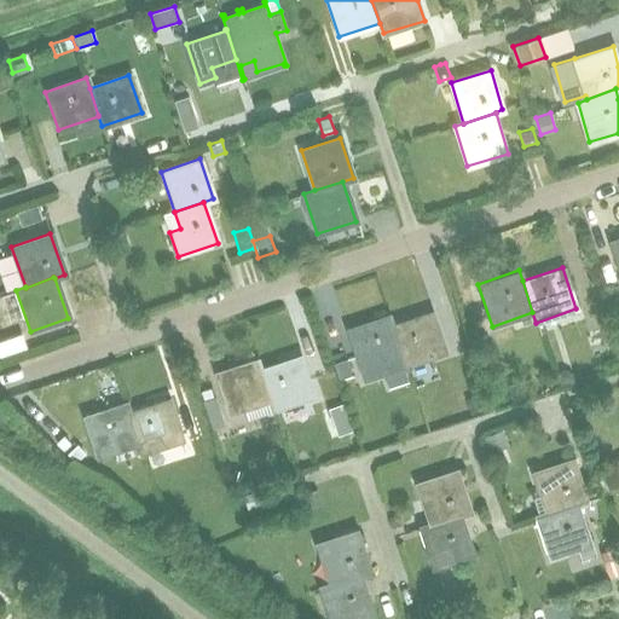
[(392,324),(389,324),(401,357),(404,365),(405,365),(445,352),(431,311),(392,324)]
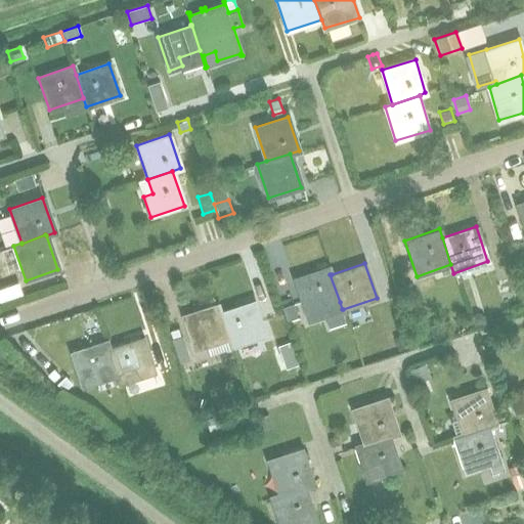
[(328,266),(294,277),(306,313),(308,320),(342,309),(340,302),(330,274),(328,266)]
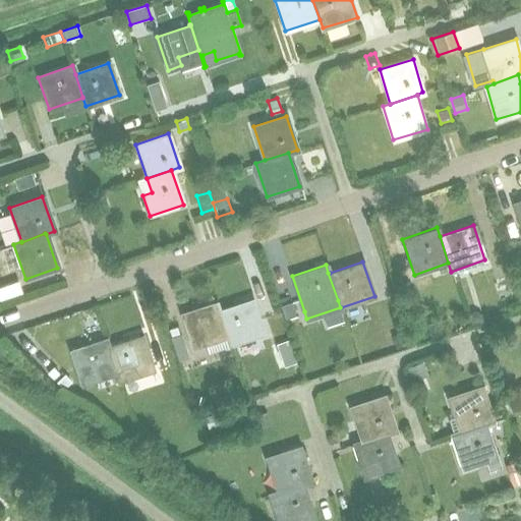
[(252,298),(218,308),(227,337),(229,345),(264,334),(252,298)]
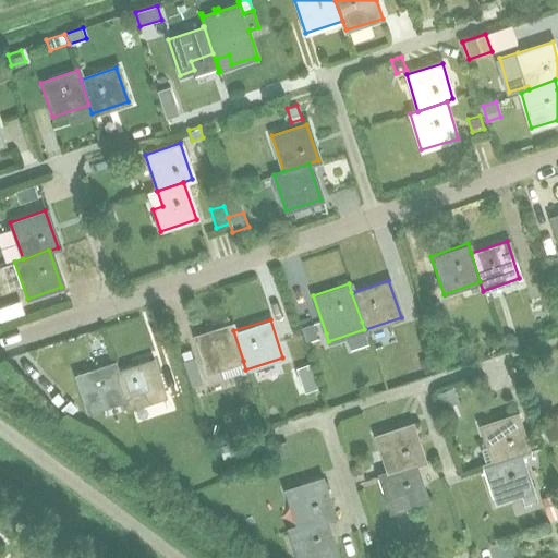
[(243,361),(233,330),(231,324),(194,335),(206,373),(243,361)]
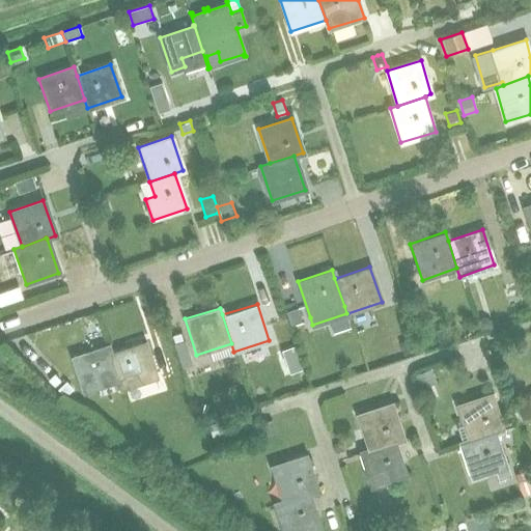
[(298,308),(286,311),(291,324),(302,320),(298,308)]
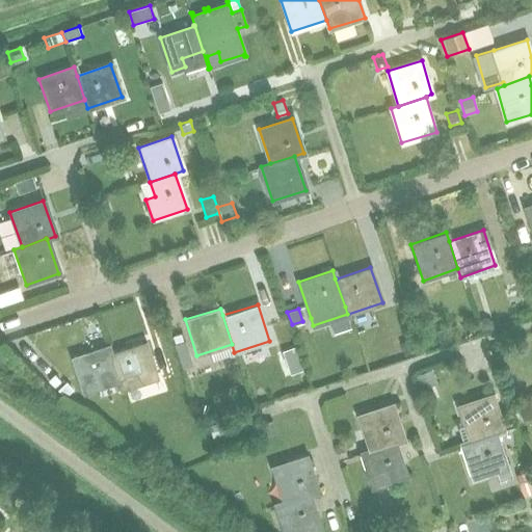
[(482,330),(494,326),(490,320),(484,316),(478,319),(482,330)]
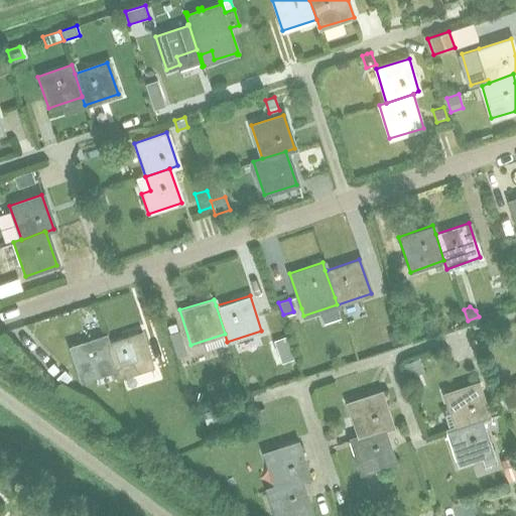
[(433,317),(422,320),(426,334),(437,330),(433,317)]
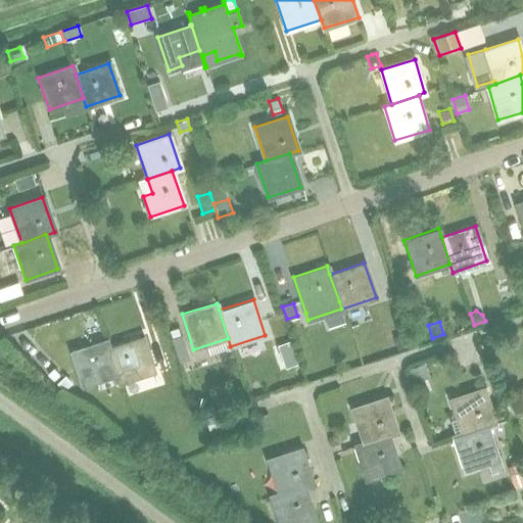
[(177,327),(169,330),(171,336),(179,334),(177,327)]
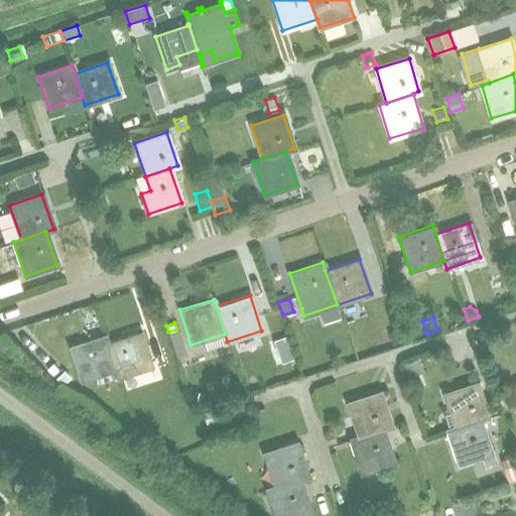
[(401,329),(389,333),(393,345),(405,340),(401,329)]
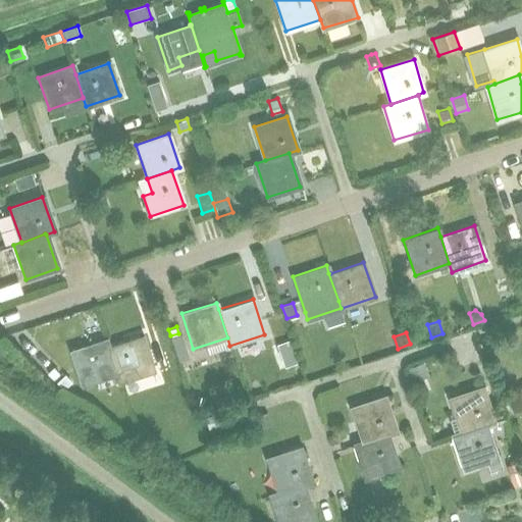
[(142,335),(108,347),(117,374),(119,382),(153,371),(142,335)]
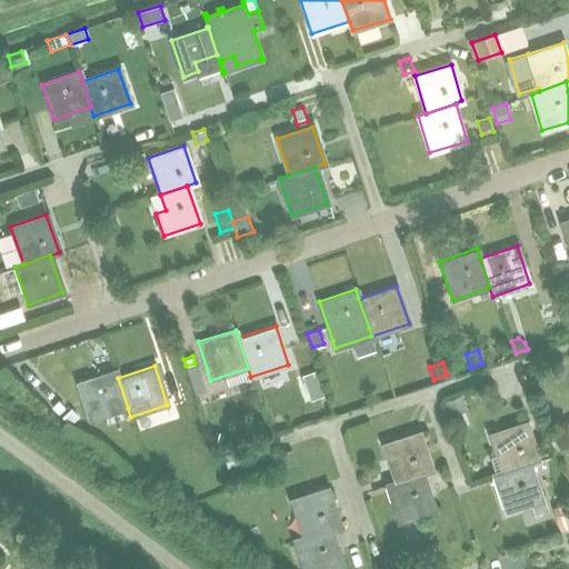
[(198,366),(187,369),(191,385),(203,380),(198,366)]
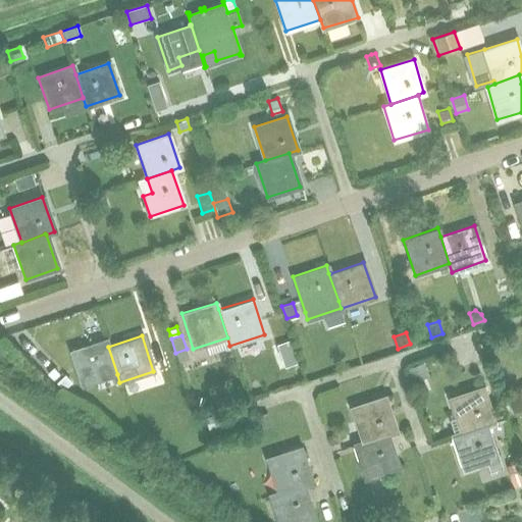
[(117,374),(108,347),(105,338),(71,350),(83,385),(117,374)]
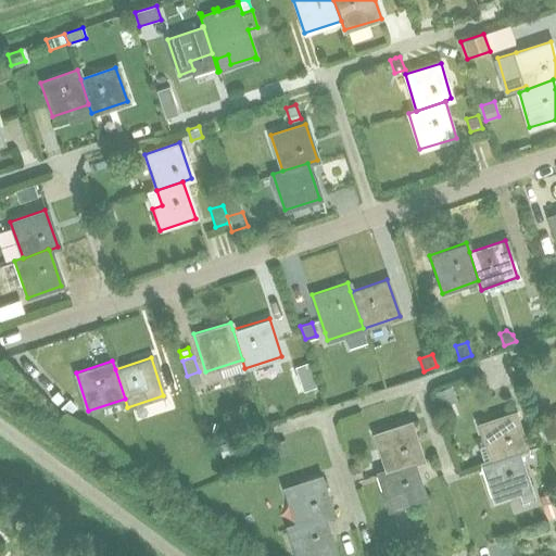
[(307,362),(295,366),(304,390),(315,387),(307,362)]
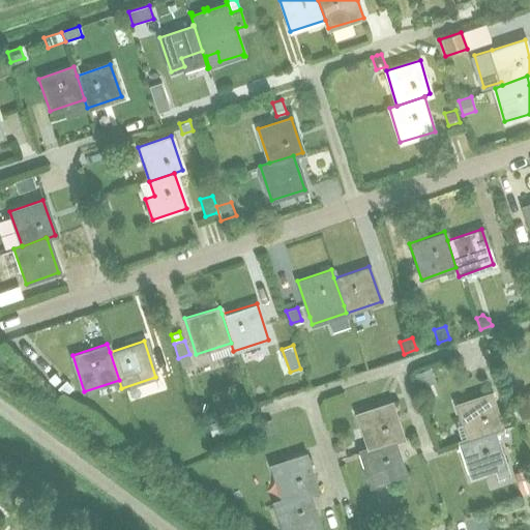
[(430,367),(414,373),(419,387),(435,381),(430,367)]
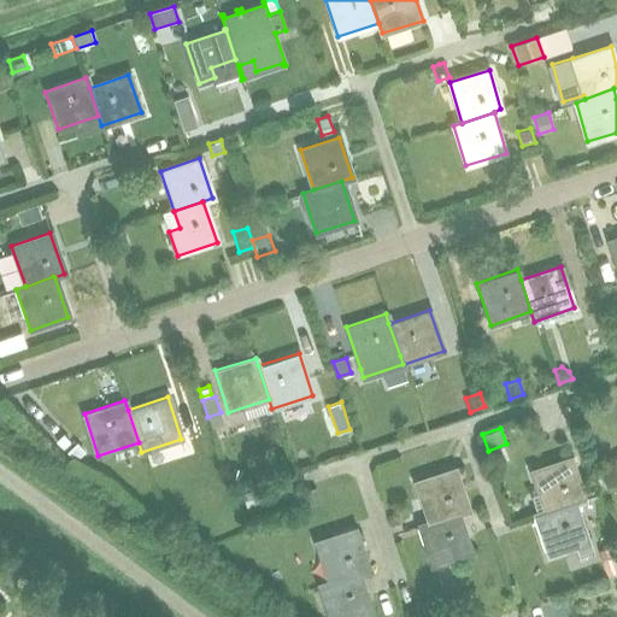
[(63,434),(56,441),(63,448),(70,441),(63,434)]
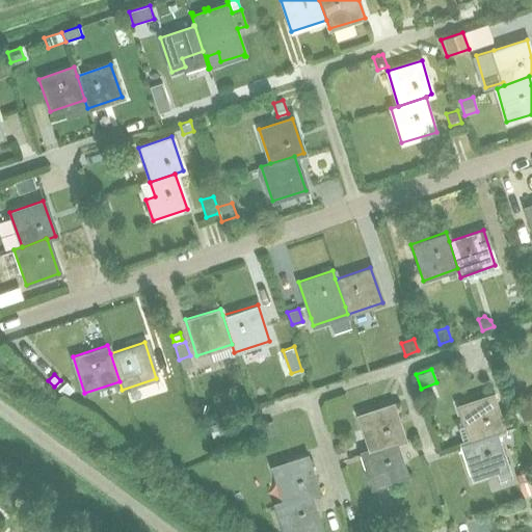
[(67,381),(57,390),(64,397),(73,389),(67,381)]
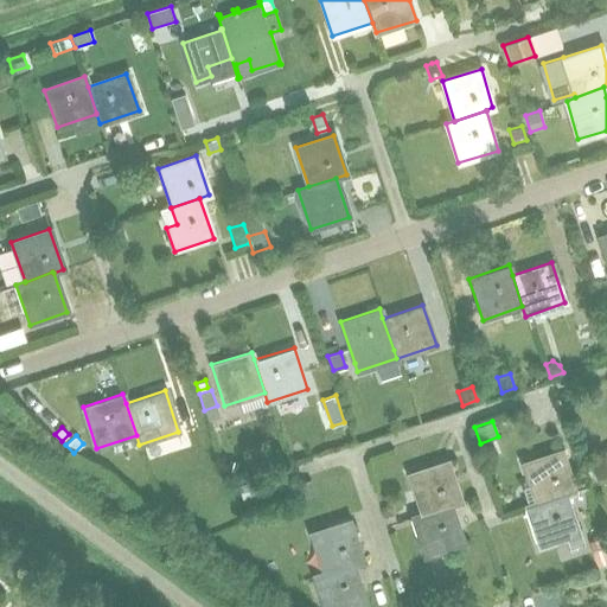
[(562,451),(521,465),(528,486),(523,487),(529,505),(534,503),(564,493),(575,490),(562,451)]
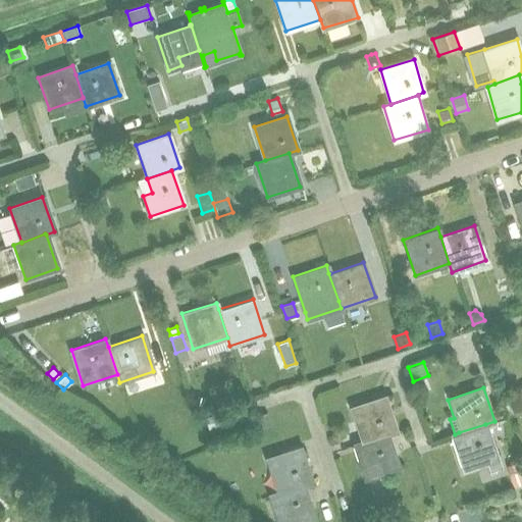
[(196,395),(193,405),(202,408),(205,398),(196,395)]
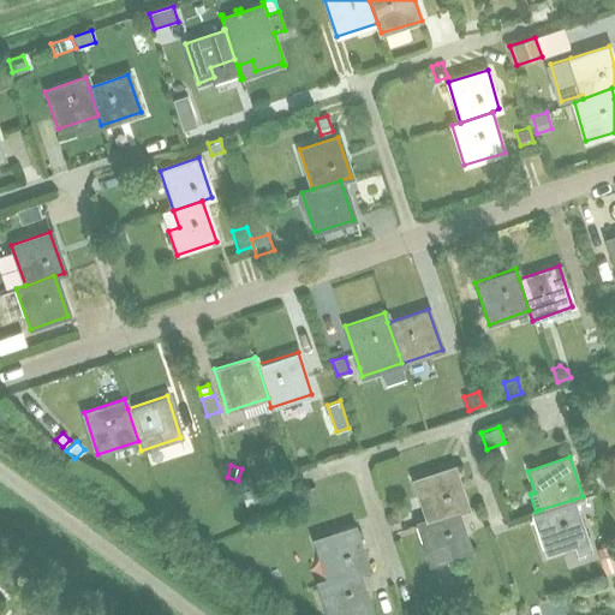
[(614,471),(613,465),(598,470),(603,485),(614,482),(614,471)]
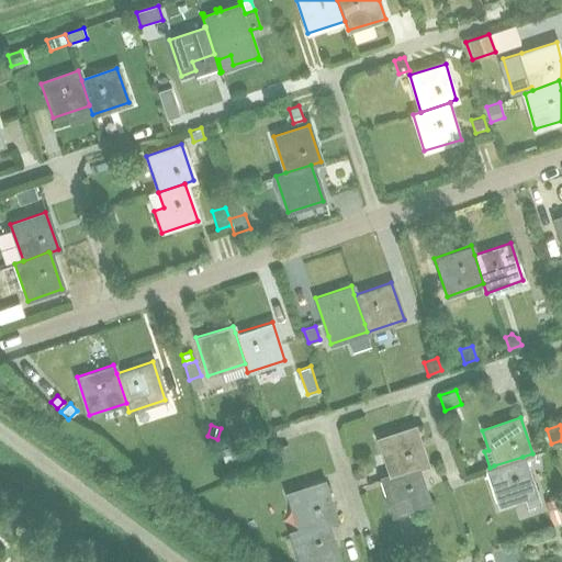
[(377,440),(389,475),(418,467),(428,463),(416,427),(377,440)]
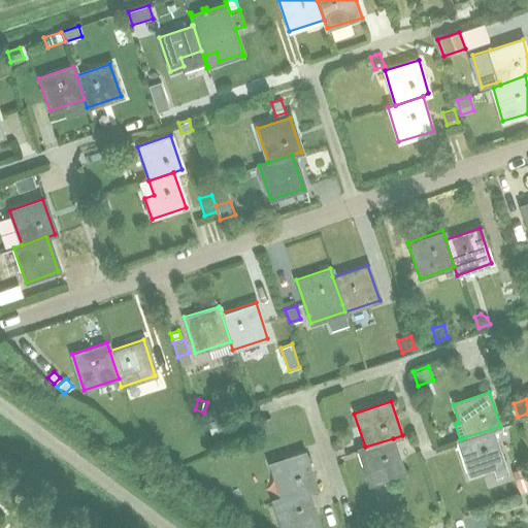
[(249,408),(235,411),(237,421),(251,418),(249,408)]
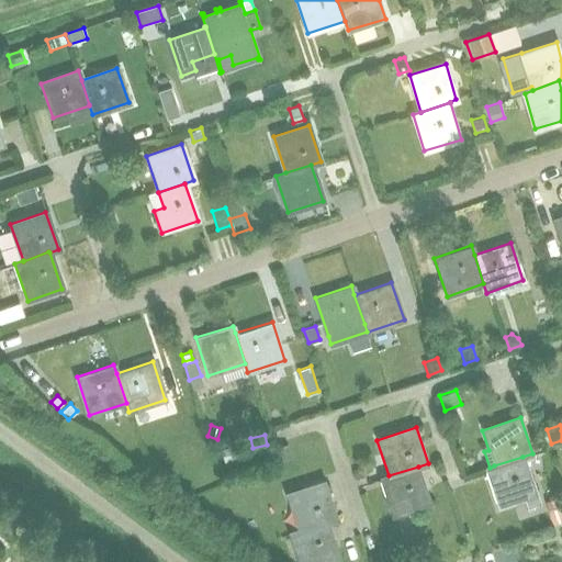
[(236,444),(220,448),(224,461),(240,457),(236,444)]
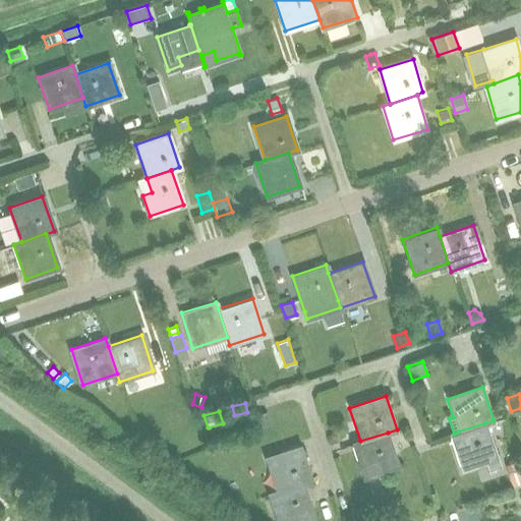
[(267,411),(255,414),(259,427),(271,423),(267,411)]
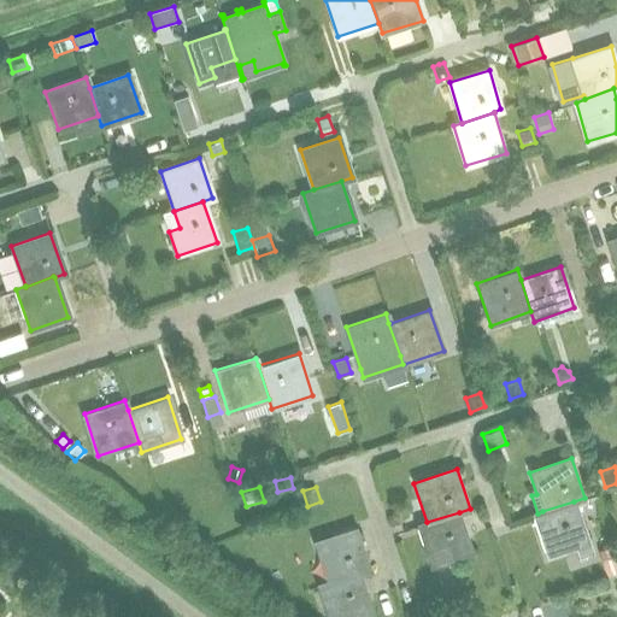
[(538,513),(533,515),(546,556),(577,545),(581,553),(593,550),(589,536),(586,536),(574,501),(542,511),(538,513)]
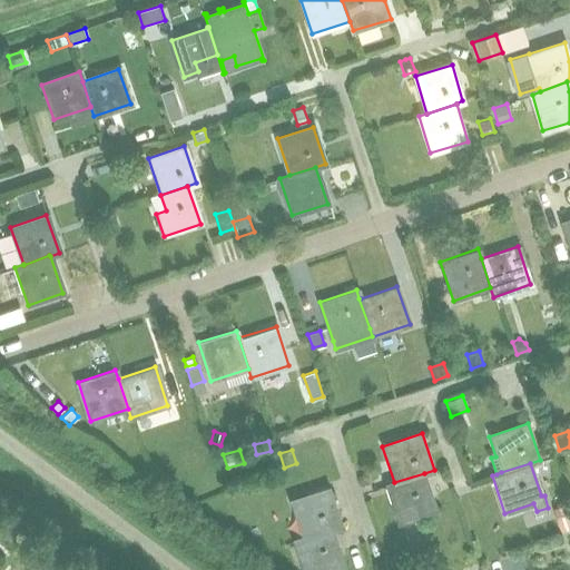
[(366,472),(356,475),(362,491),(371,488),(366,472)]
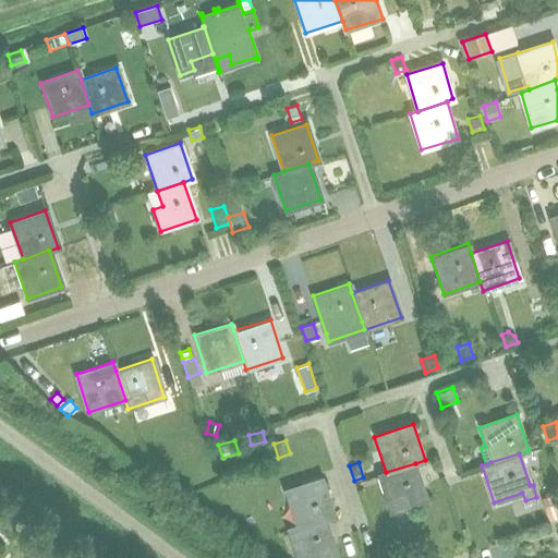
[(415,463),(386,472),(376,475),(388,512),(428,499),(415,463)]
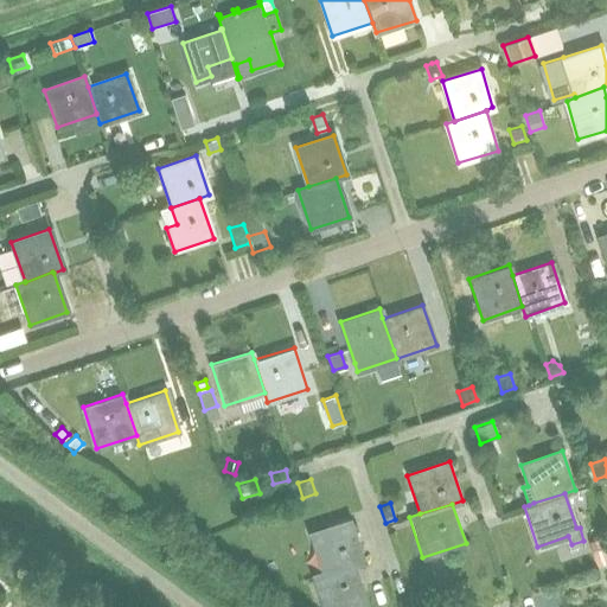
[(308,534),(321,573),(353,563),(364,560),(351,521),(308,534)]
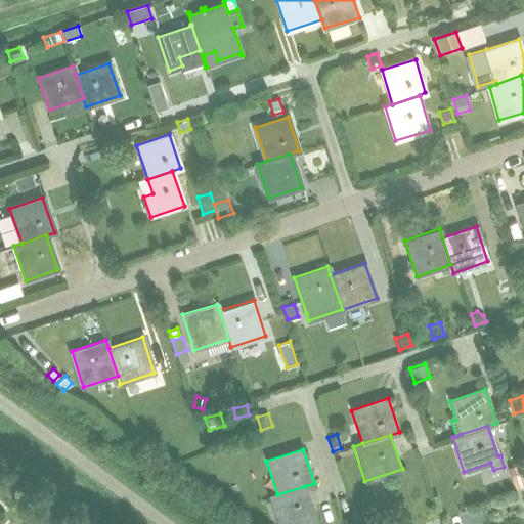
[(523,470),(522,465),(511,469),(518,489),(523,487),(523,470)]
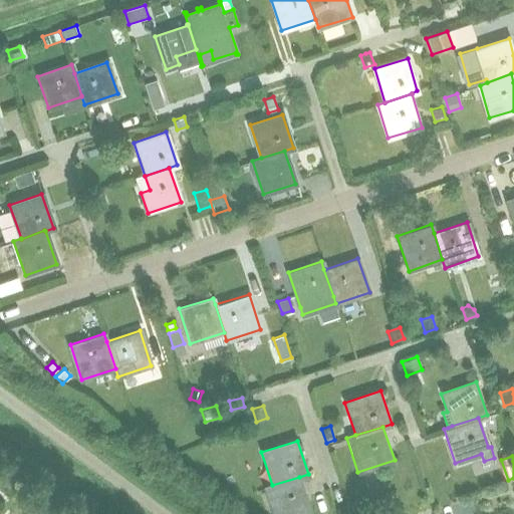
[(17,477),(0,464),(0,480),(9,487),(17,477)]
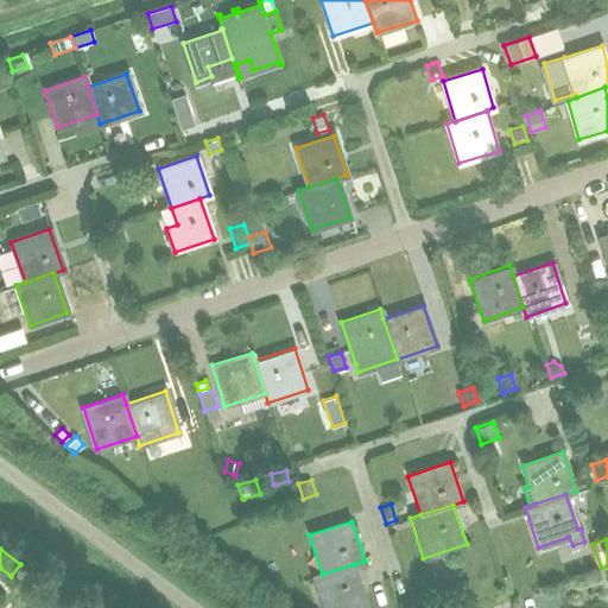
[(354,564),(322,574),(312,577),(323,607),(353,607),(367,603),(354,564)]
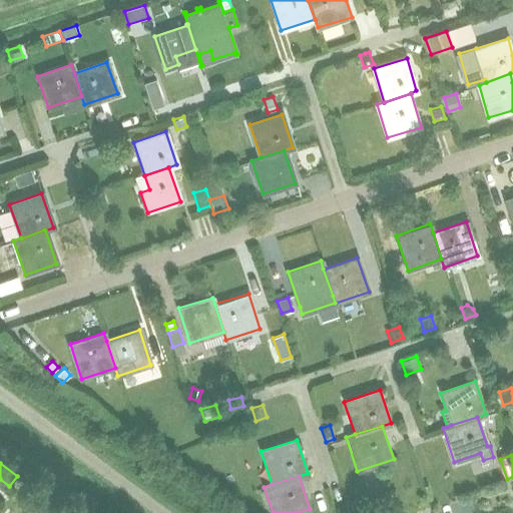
[(348,512),(345,502),(335,505),(338,512),(348,512)]
